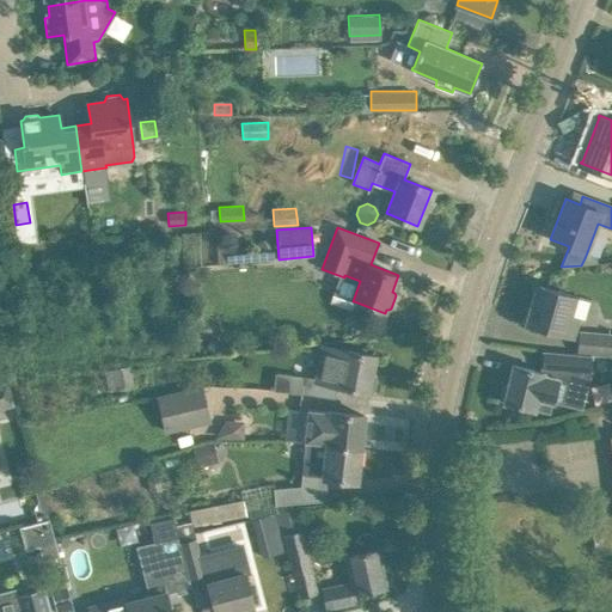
[(525,324),(573,337),(579,318),(570,316),(576,297),(536,285),(525,324)]
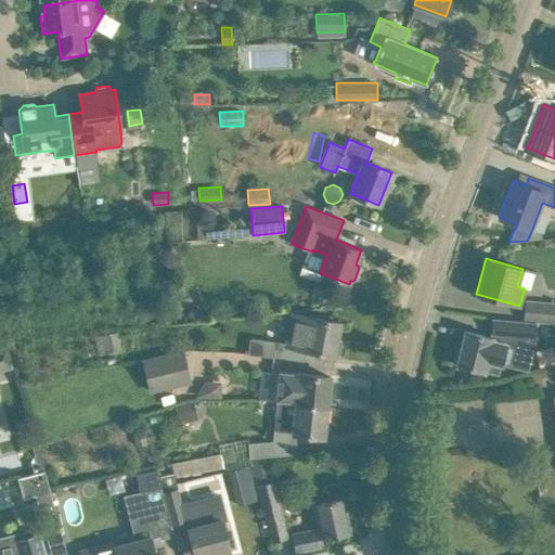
[(524,321),(536,322),(554,323),(554,302),(525,300),(524,321)]
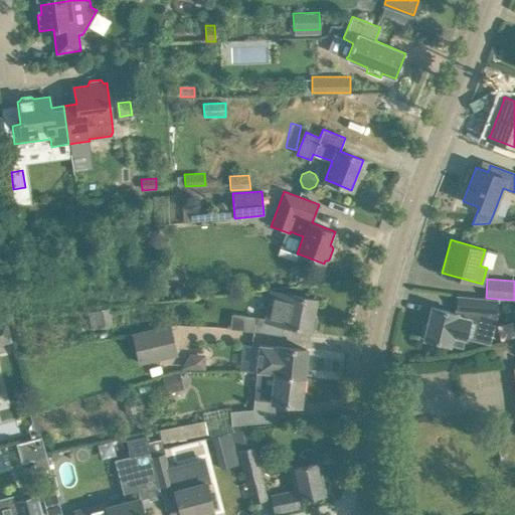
[(315,299),(291,294),(291,296),(273,293),(270,306),(266,322),(284,325),(309,329),(310,327),(314,326),(316,317),(312,314),(315,299)]
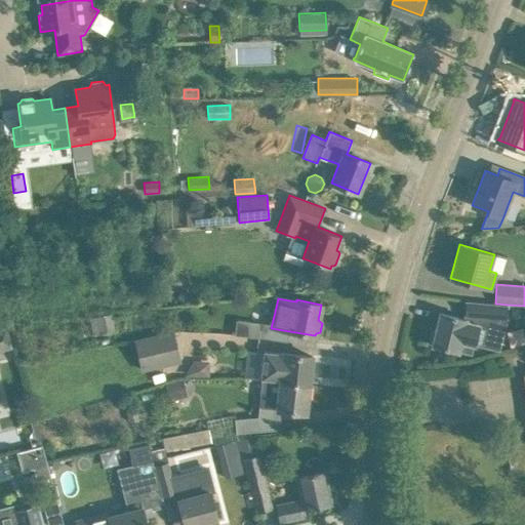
[(507,305),(495,304),(469,301),(469,303),(467,303),(465,316),(466,316),(466,319),(440,313),(435,330),(432,331),(429,339),(433,341),(432,346),(458,352),(471,355),(474,346),(479,324),(491,327),(493,319),(506,320),(507,305)]
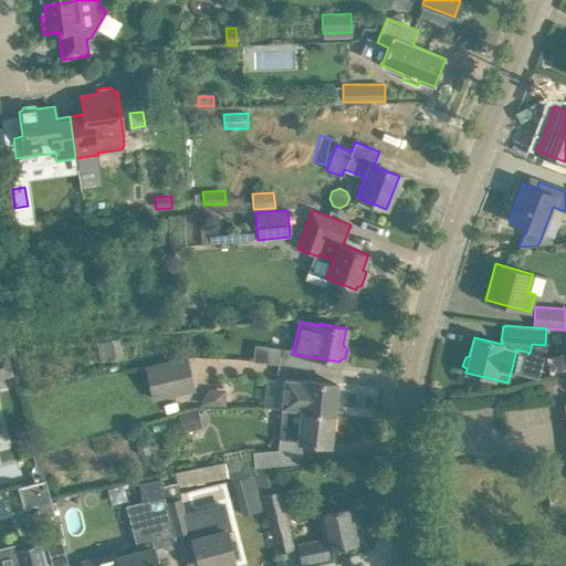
[(124,357),(121,338),(97,343),(101,362),(124,357)]
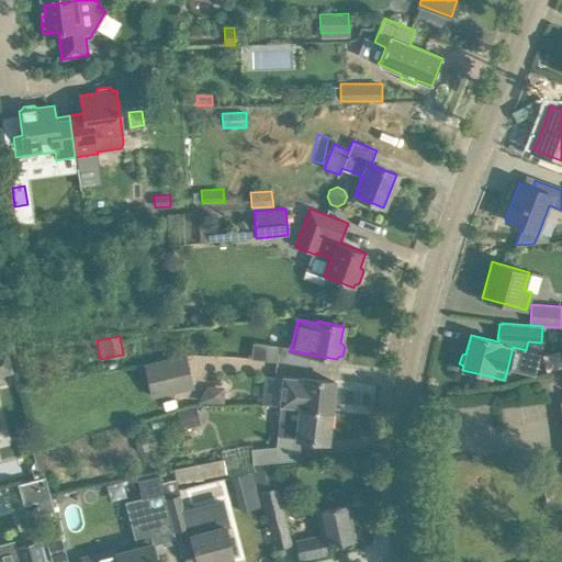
[(254,343),(251,359),(277,361),(277,360),(278,345),(254,343)]
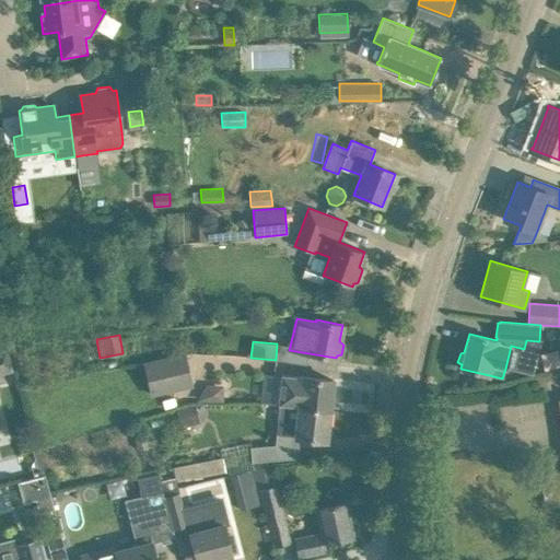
[(0,438),(0,436),(0,373),(12,370),(7,349),(0,350),(0,438)]
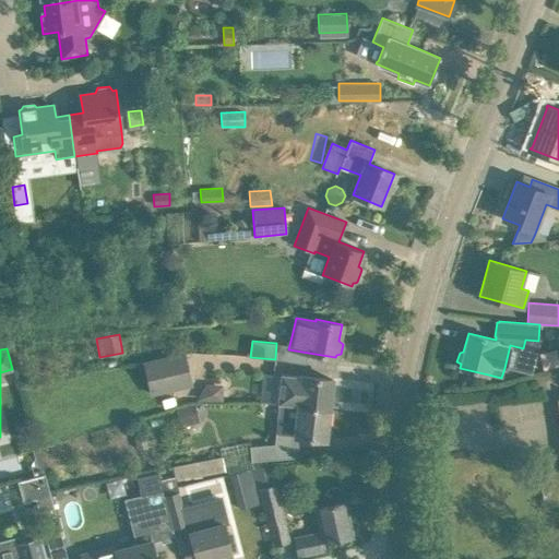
[(193,385),(185,352),(142,361),(151,395),(193,385)]
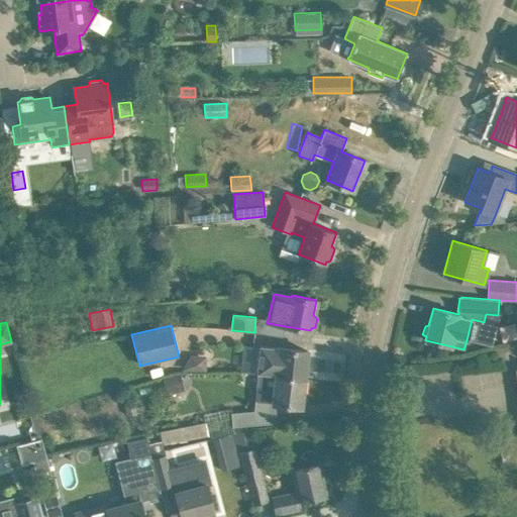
[(304,379),(307,350),(280,347),(280,348),(263,346),(262,358),(279,360),(277,376),(304,379)]
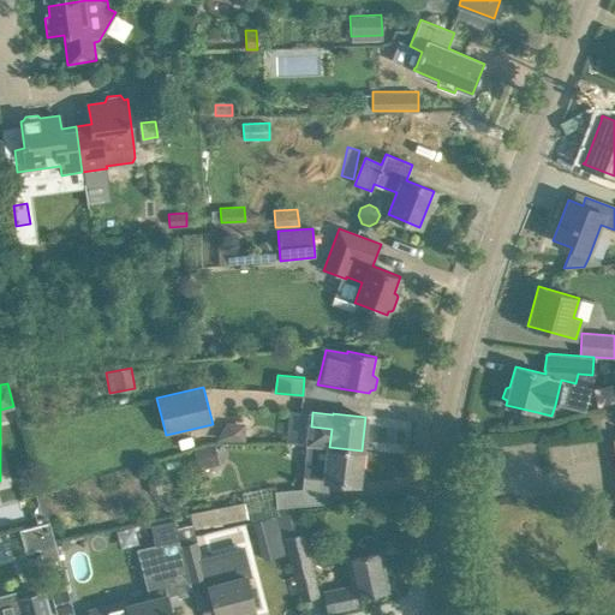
[(214,443),(193,449),(198,470),(220,464),(214,443)]
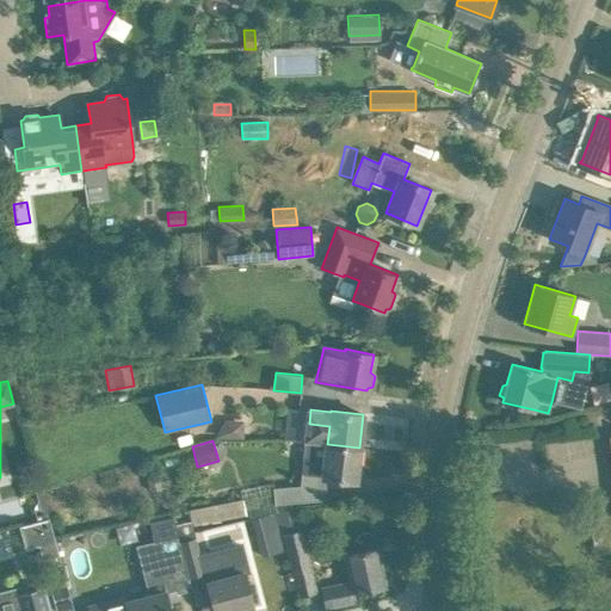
[(356,481),(359,448),(327,444),(326,461),(304,458),(302,474),(301,485),(273,487),(275,504),(290,503),(327,500),(326,477),(356,481)]
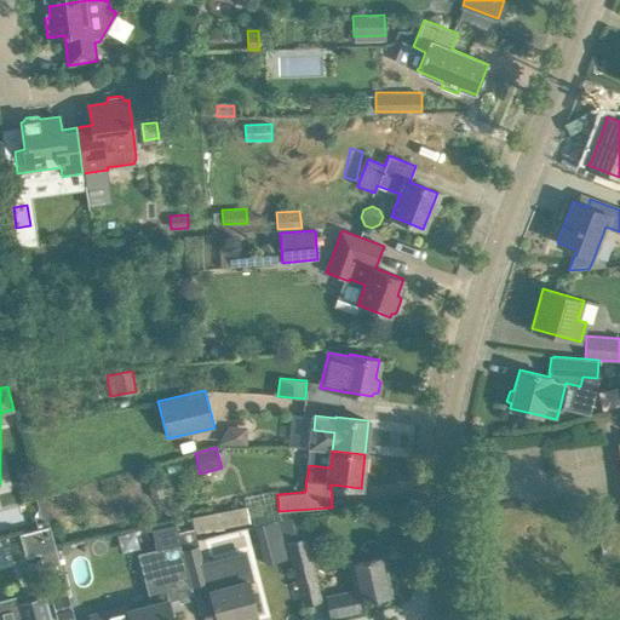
[(245,507),(191,517),(194,534),(196,533),(248,522),(245,507)]
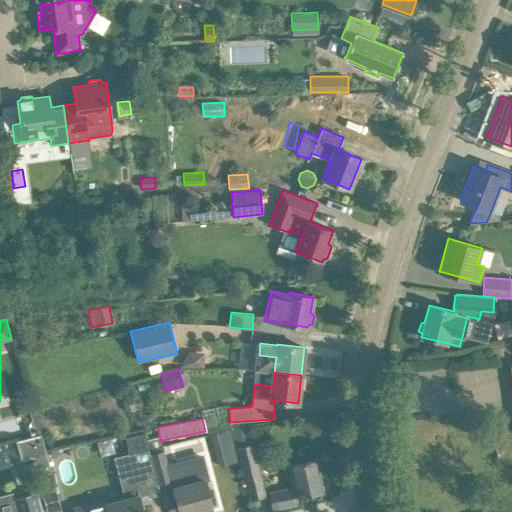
[(266,496),(253,446),(253,444),(256,443),(251,424),(243,426),(240,427),(240,426),(232,428),(236,445),(250,500),(266,496)]
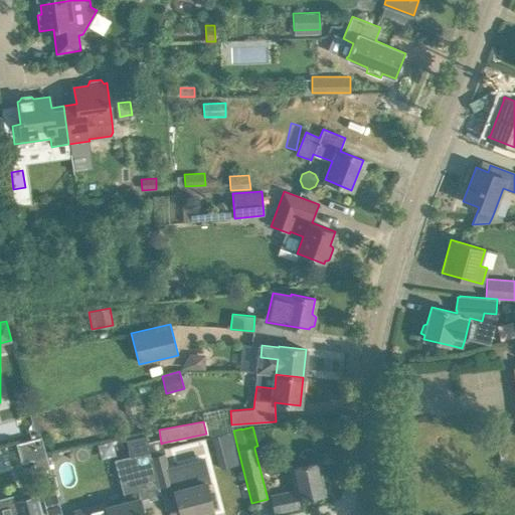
[(33,428),(28,431),(31,439),(41,436),(39,428),(38,427),(33,428)]
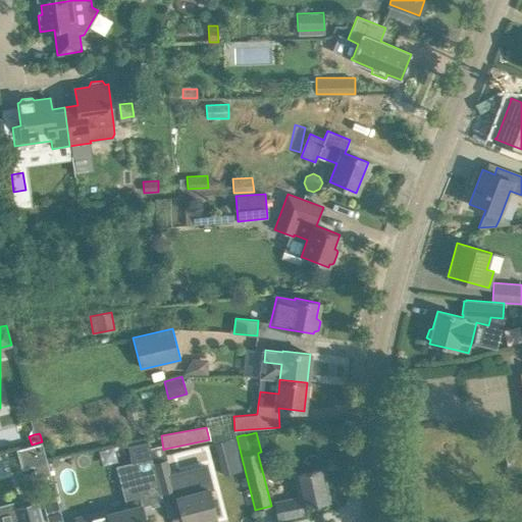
[(237,436),(215,442),(219,459),(241,454),(237,436)]
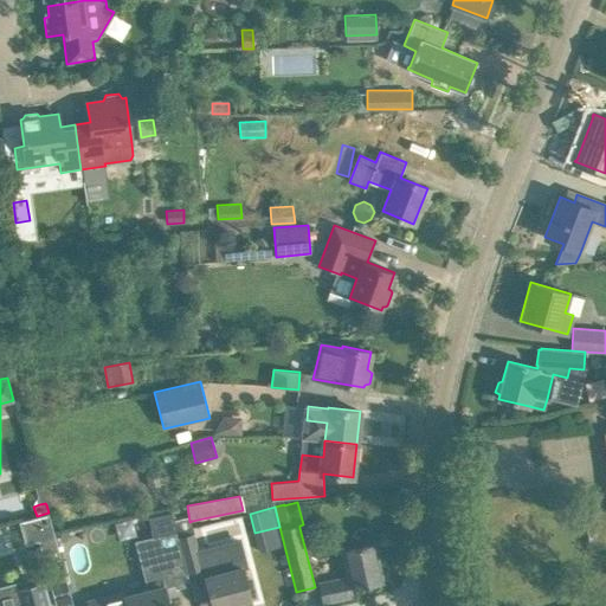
[(176,532),(173,521),(171,511),(148,516),(153,536),(135,541),(148,591),(107,601),(105,597),(88,601),(89,605),(168,605),(165,587),(175,585),(175,588),(185,586),(185,582),(188,581),(187,573),(176,532)]
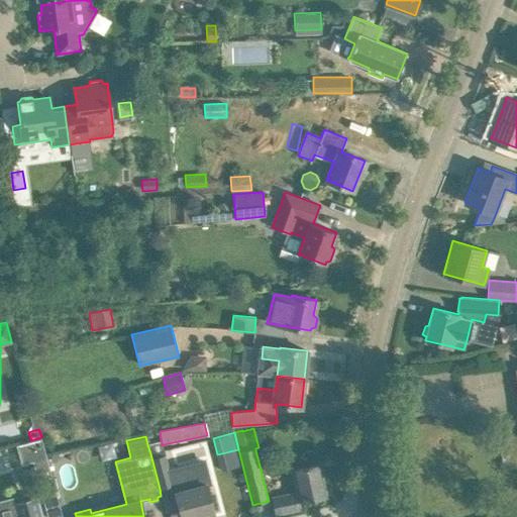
[(31,440),(18,444),(23,462),(33,459),(39,478),(52,475),(41,437),(31,440)]
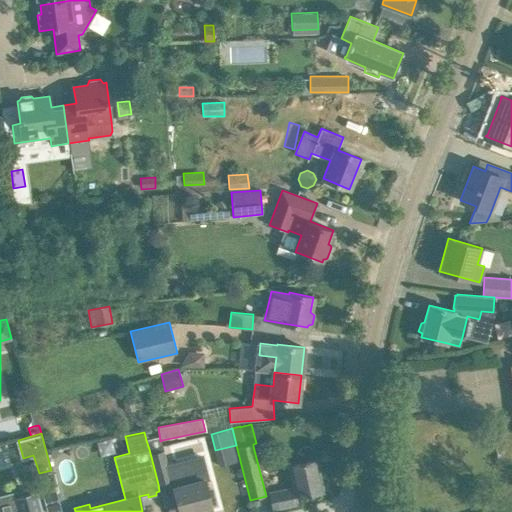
[(149,449),(158,484),(171,481),(172,480),(163,445),(149,449)]
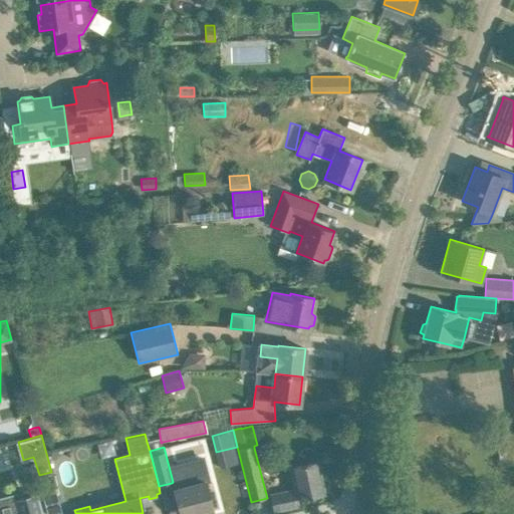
[(271,496),(274,510),(298,505),(297,500),(324,494),(317,460),(315,455),(313,451),(308,448),(302,450),(299,454),(298,459),(300,464),(289,466),(294,491),(271,496)]
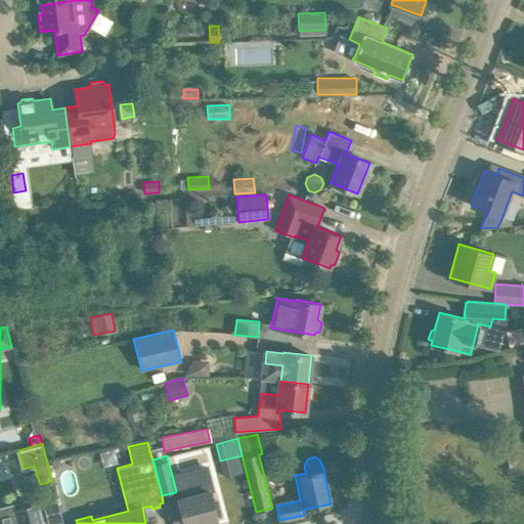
[(175,473),(172,474),(176,491),(175,492),(177,498),(183,523),(199,523),(217,519),(209,491),(213,490),(213,491),(214,490),(208,467),(176,476),(175,473)]
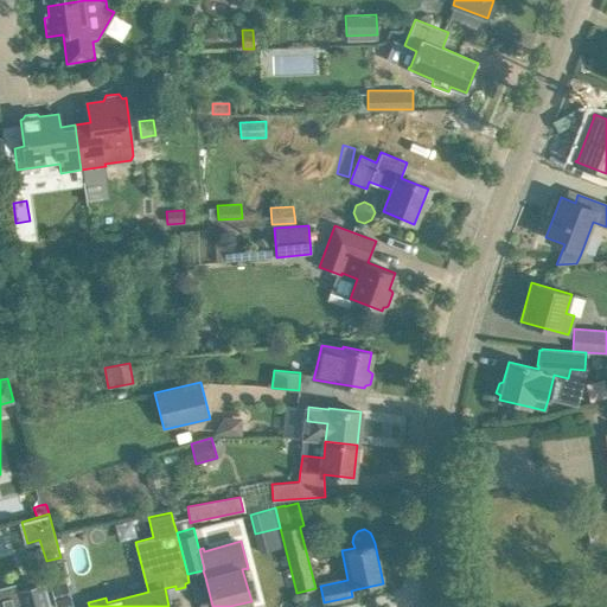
[(74,596),(64,561),(46,566),(57,601),(74,596)]
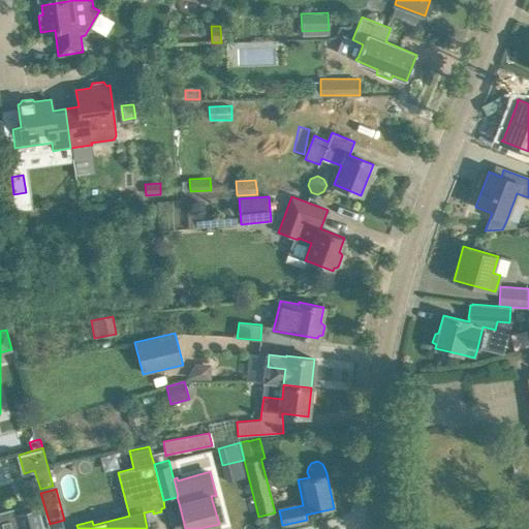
[(19,498),(0,502),(0,528),(42,528),(37,508),(22,512),(19,498)]
